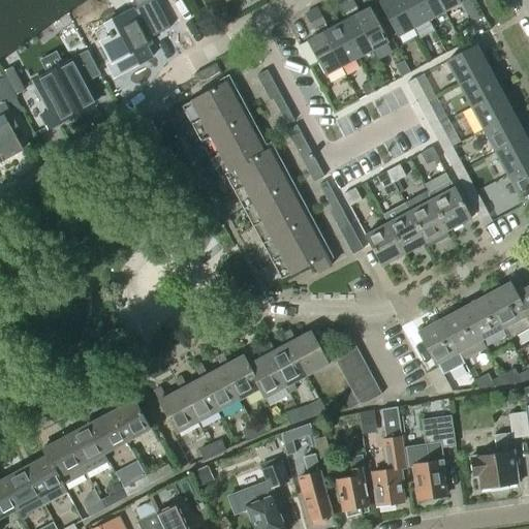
[(351,0),(347,0),(338,5),(342,12),(343,11),(348,9),(353,6),(354,5),(351,0)]
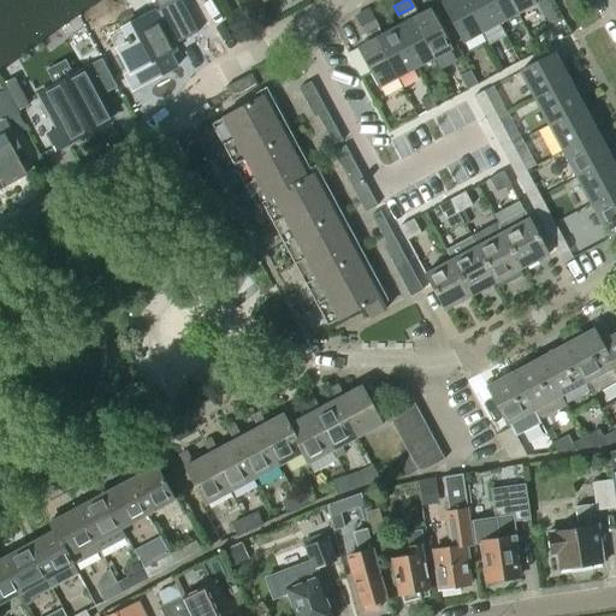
[(445,0),(440,4),(462,43),(480,34),(462,0),(445,0)]
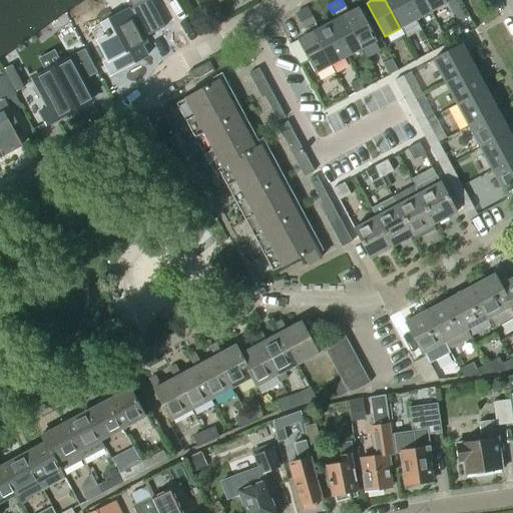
[(385,0),(400,28),(415,20),(404,0),(385,0)]
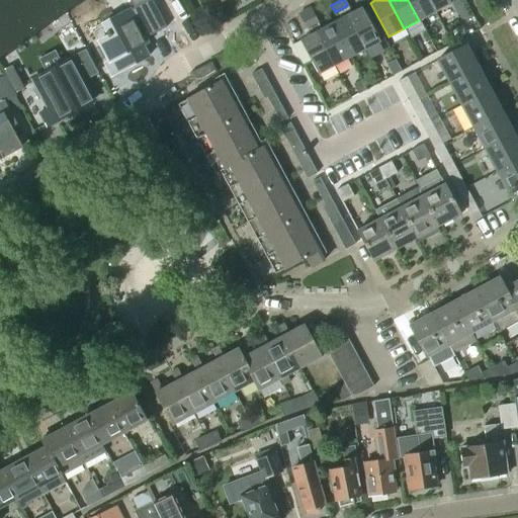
[(408,0),(419,20),(434,12),(428,0),(408,0)]
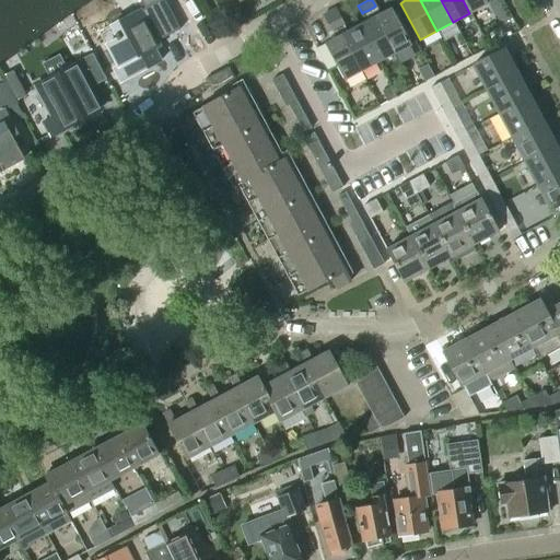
[(463,0),(469,13),(487,4),(485,0),(463,0)]
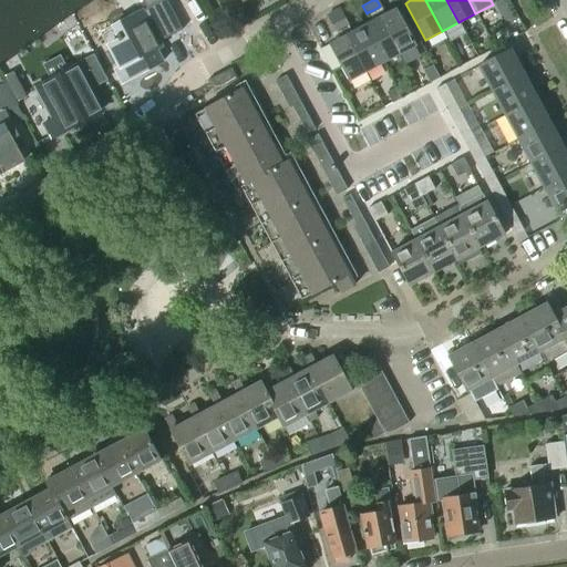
[(155,35),(167,29),(154,3),(114,24),(119,32),(117,33),(120,38),(110,43),(121,64),(116,68),(123,82),(162,61),(154,48),(160,44),(155,35)]
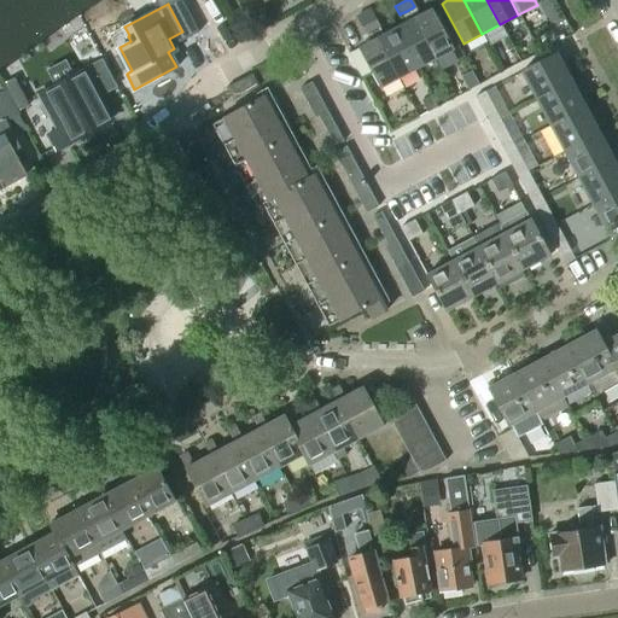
[(413,7),(407,11),(433,59),(452,50),(430,10),(424,12),(418,16),(413,7)]
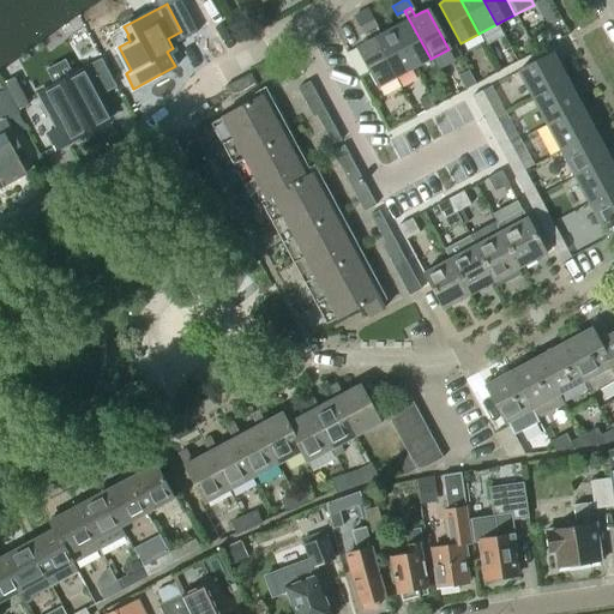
[(360,13),(353,17),(357,25),(371,18),(367,10),(360,13)]
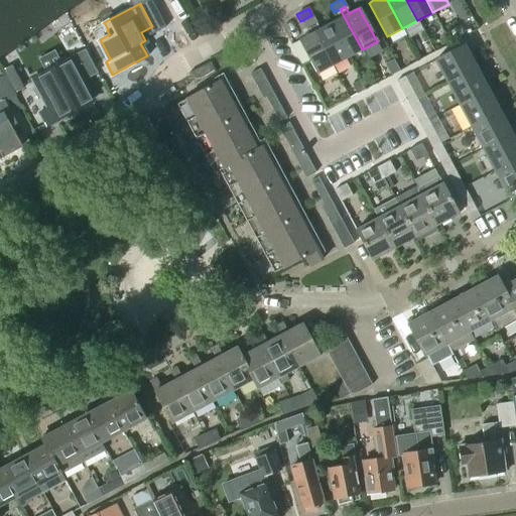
[(339,18),(329,24),(347,57),(362,49),(340,9),(335,11),(339,18)]
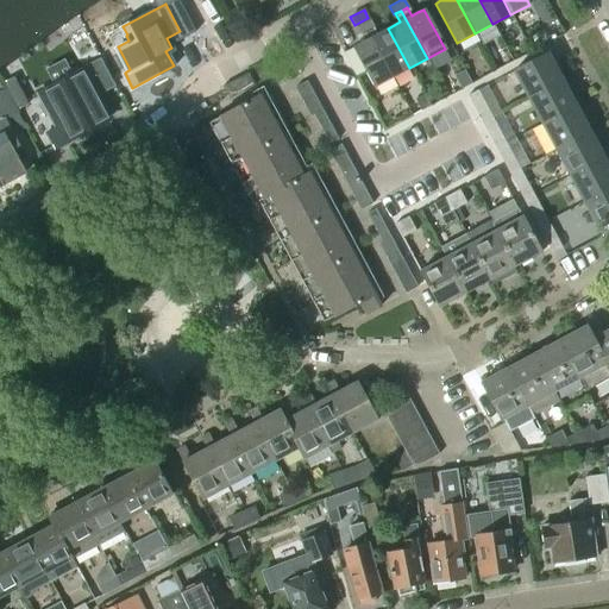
[(368,18),(355,25),(358,33),(359,32),(365,30),(371,26),(372,26),(368,18)]
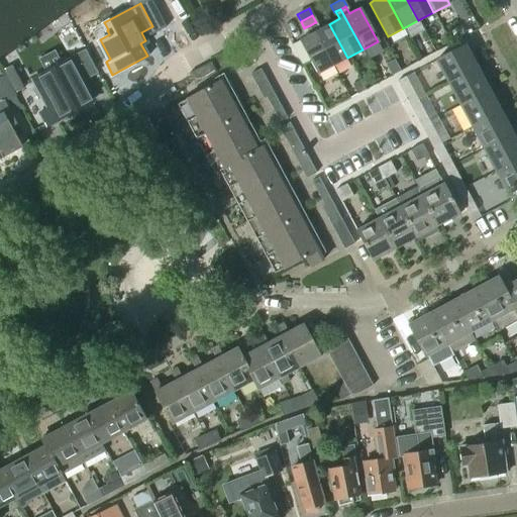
[(315,22),(310,25),(332,66),(347,58),(329,24),(319,29),(315,22)]
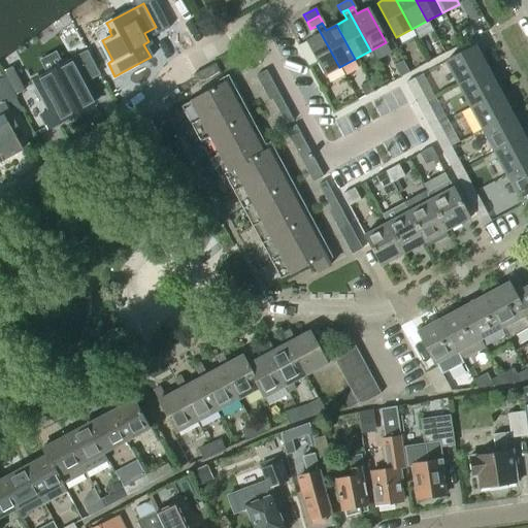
[(317,26),(311,28),(316,35),(305,41),(324,76),(339,67),(317,26)]
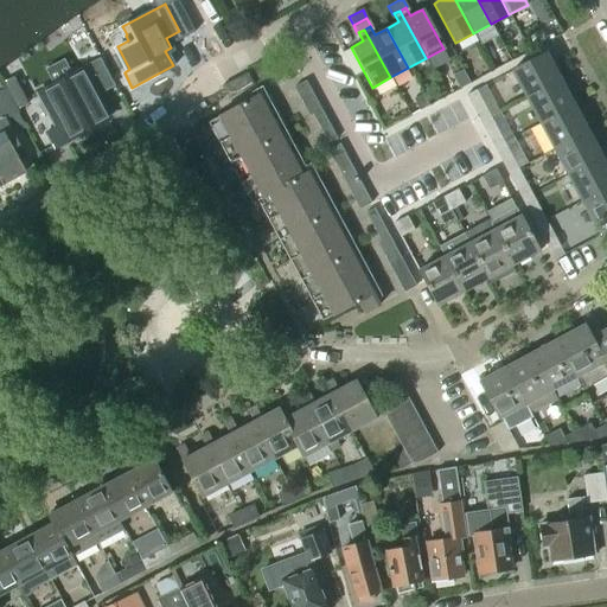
[(512,70),(526,97),(560,80),(547,52),(512,70)]
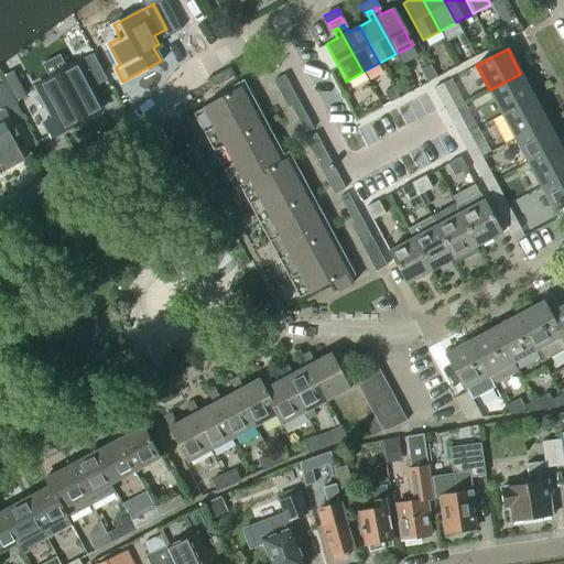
[(50,138),(100,110),(88,87),(105,78),(93,55),(35,86),(52,118),(42,123),(50,138)]
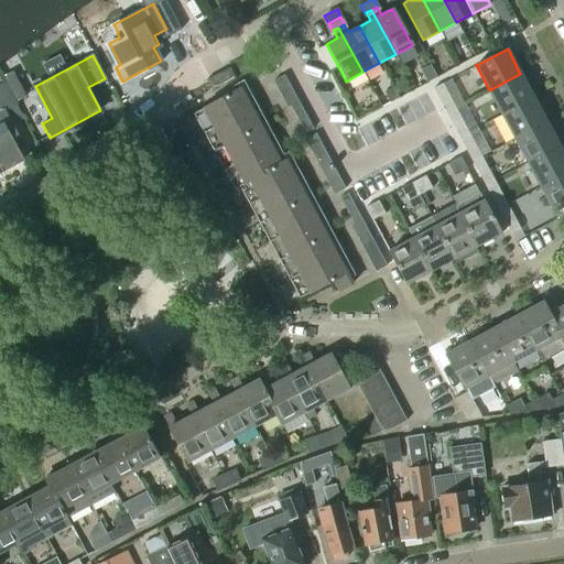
[(489,90),(502,114),(533,97),(520,74),(489,90)]
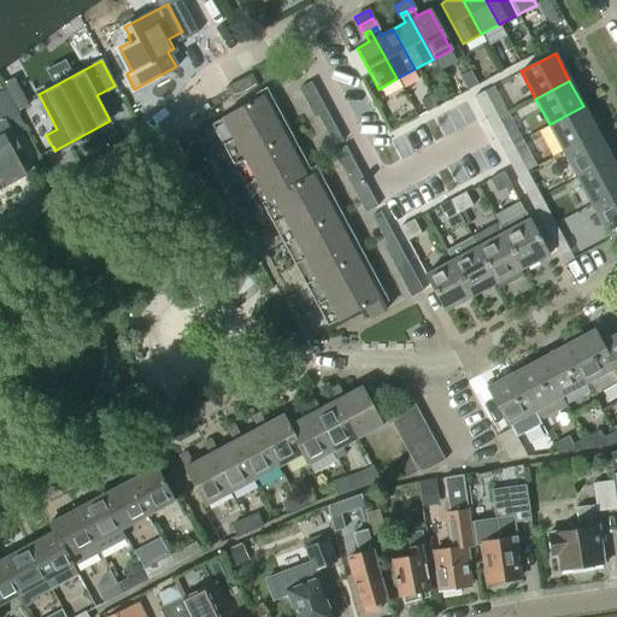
[(304,99),(316,93),(310,82),(298,89),(304,99)]
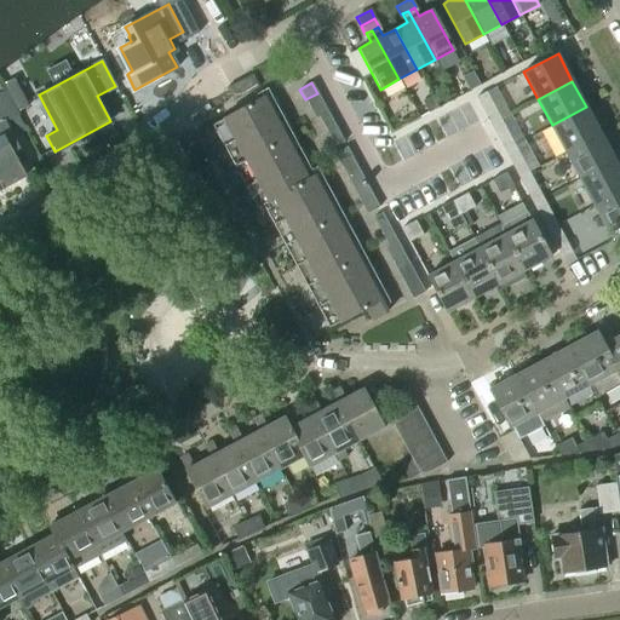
[(231,137),(279,109),(267,87),(236,103),(240,109),(222,119),(231,137)]
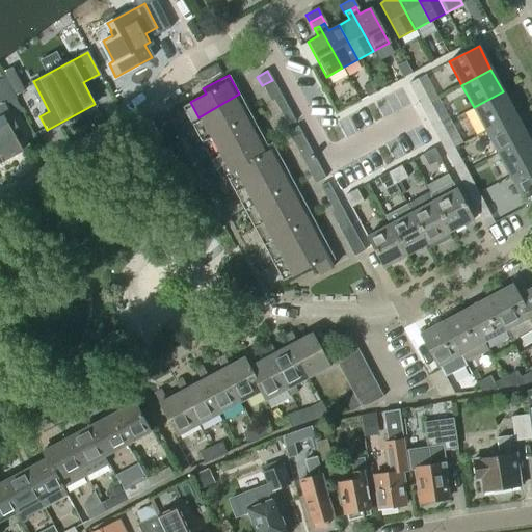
[(409,83),(422,106),(429,102),(418,79),(409,83)]
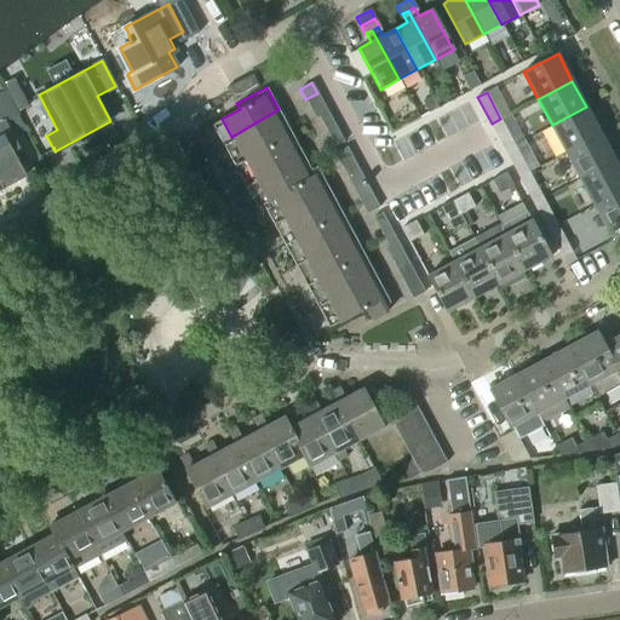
[(317,93),(305,99),(310,109),(322,103),(317,93)]
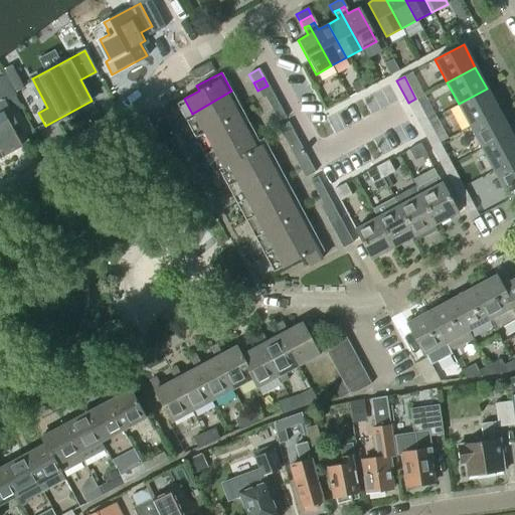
[(268,86),(258,91),(262,99),(265,98),(272,94),(268,86)]
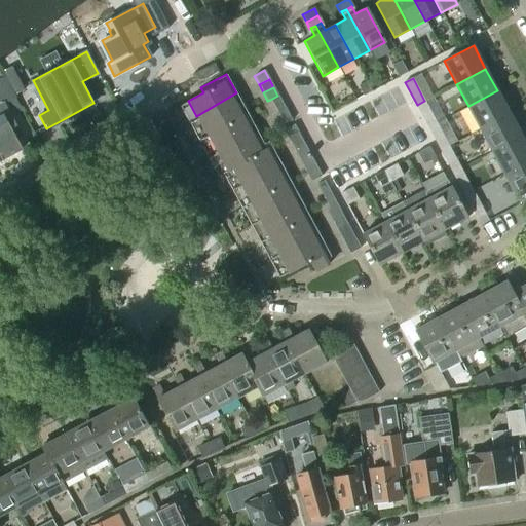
[(468,106),(480,128),(510,113),(497,90),(468,106)]
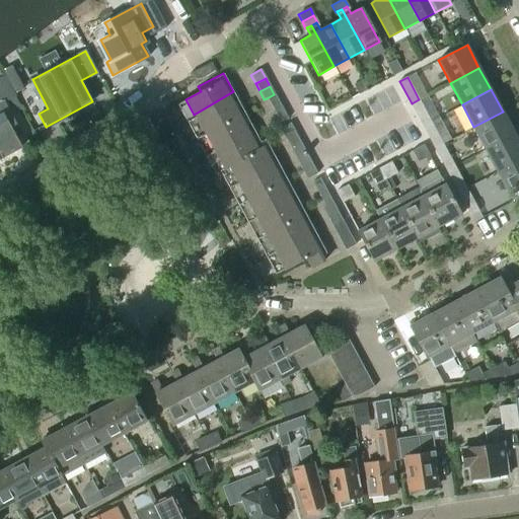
[(203,133),(242,109),(233,91),(194,115),(203,133)]
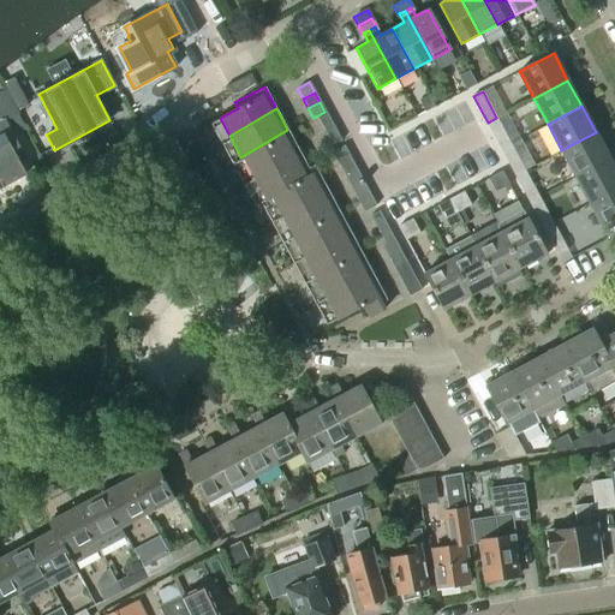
[(321,125),(329,120),(324,112),(316,117),(321,125)]
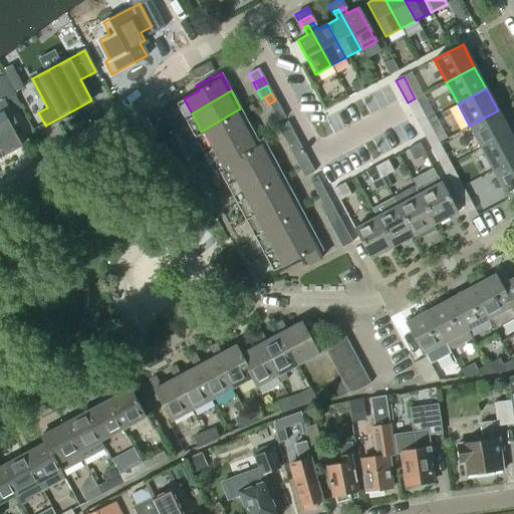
[(408,102),(419,124),(427,120),(415,98),(408,102)]
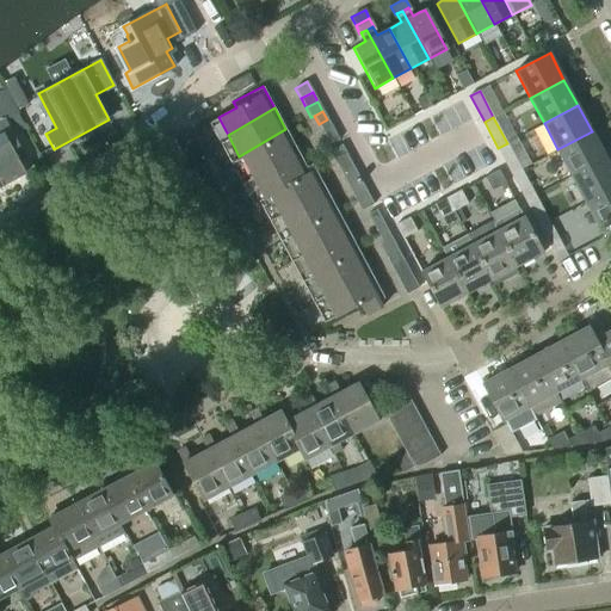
[(0,185),(24,173),(12,149),(19,146),(5,118),(0,121),(0,185)]
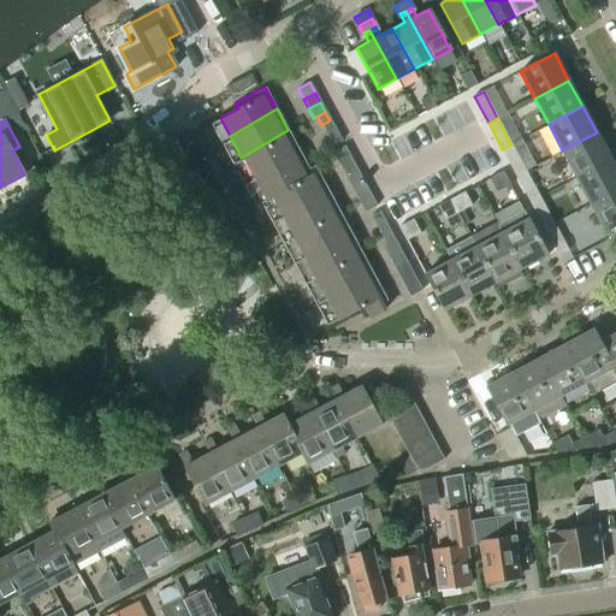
[(330,120),(321,125),(326,135),(336,130),(330,120)]
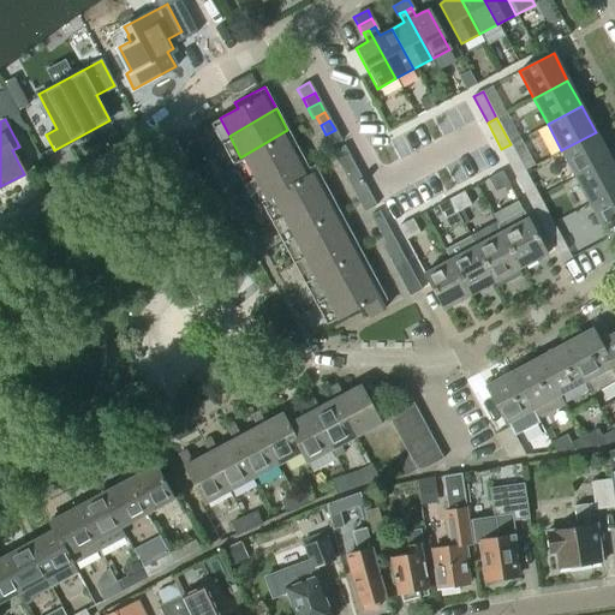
[(252,179),(299,151),(287,130),(240,157),(252,179)]
